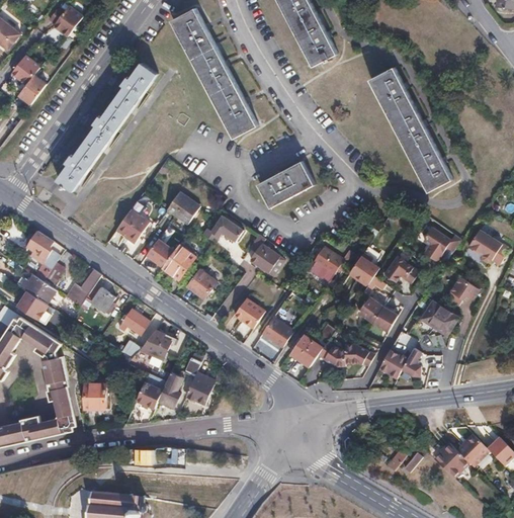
[(308,0),(276,0),(312,66),(336,54),(308,0)]
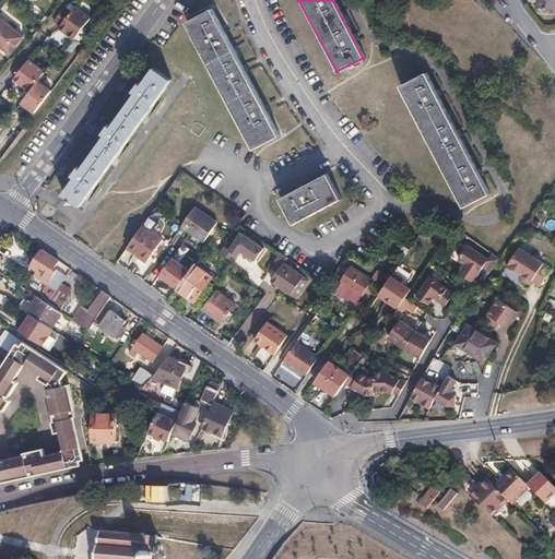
[(554,0),(534,0),(534,6),(554,9),(554,0)]
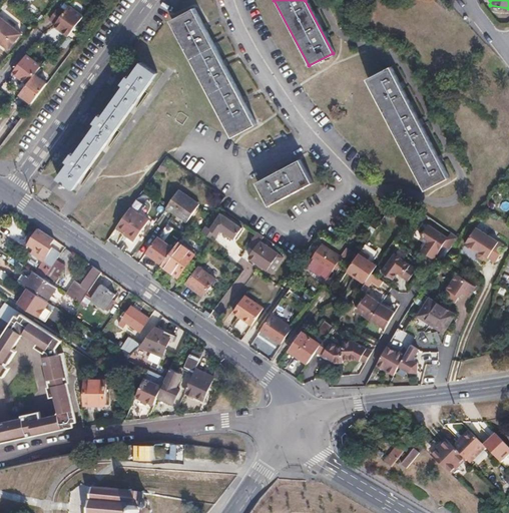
[(54,24),(53,25),(65,34),(80,15),(68,5),(62,13),(56,9),(48,19),(54,24)]
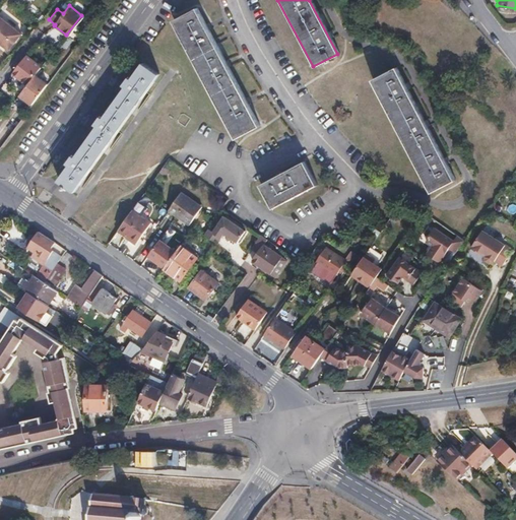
[(194,8),(171,20),(233,138),(257,126),(235,85),(194,8)]
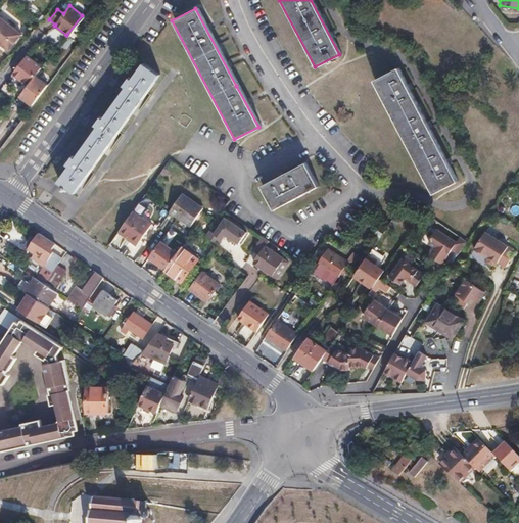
[(82,15),(66,35),(67,36),(83,16),(82,15)]
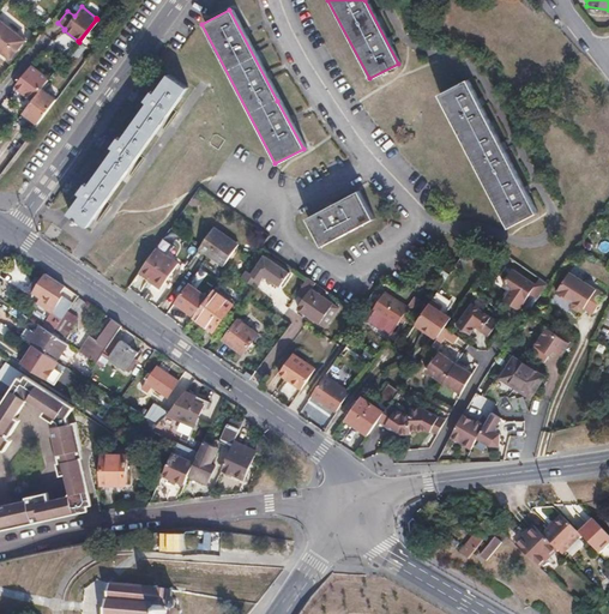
[(20,40),(0,22),(0,54),(6,59),(20,40)]
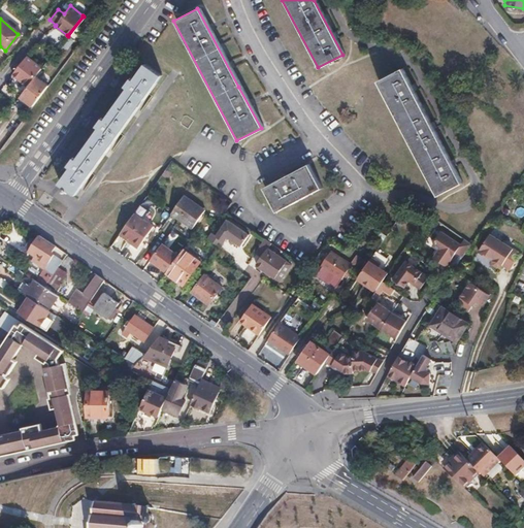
[(0,68),(8,58),(0,52),(0,68)]
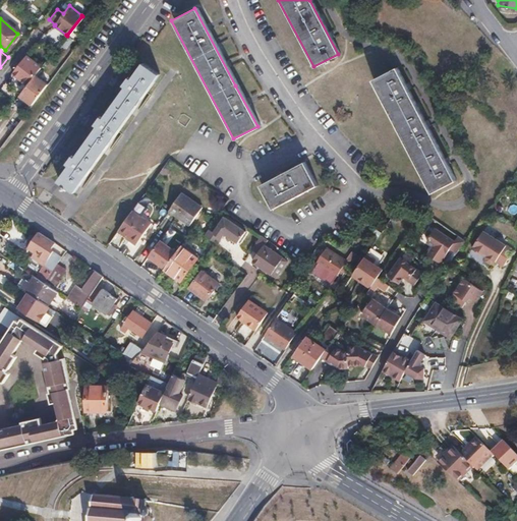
[(13,73),(26,83),(33,75),(34,73),(40,62),(29,53),(13,73)]
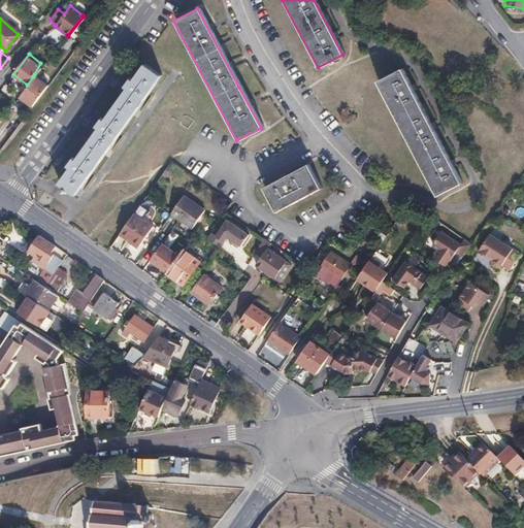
[(70,159),(66,165),(68,167),(57,183),(72,194),(158,74),(142,64),(131,80),(129,78),(124,86),(127,87),(102,120),(100,119),(95,125),(98,127),(73,160),(70,159)]
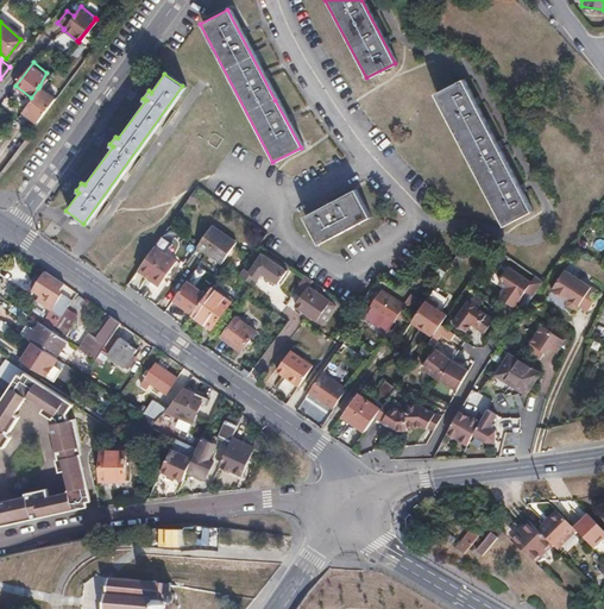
[(460,79),(434,93),(502,225),(529,211),(460,79)]
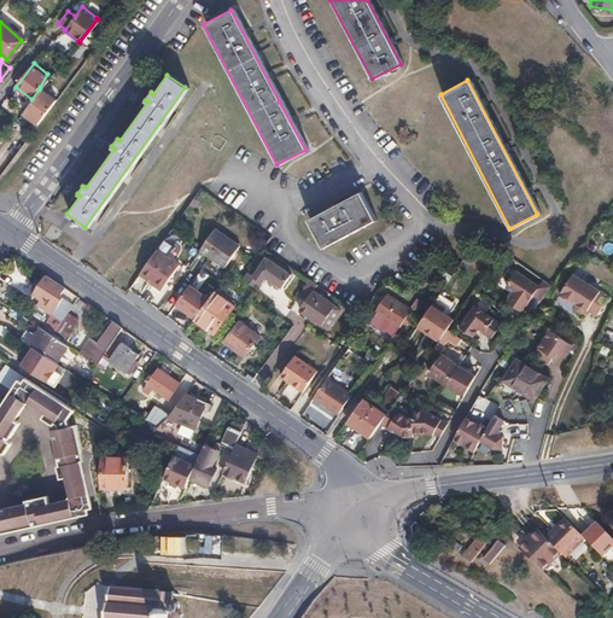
[(21,114),(35,126),(53,100),(39,89),(31,99),(21,114)]
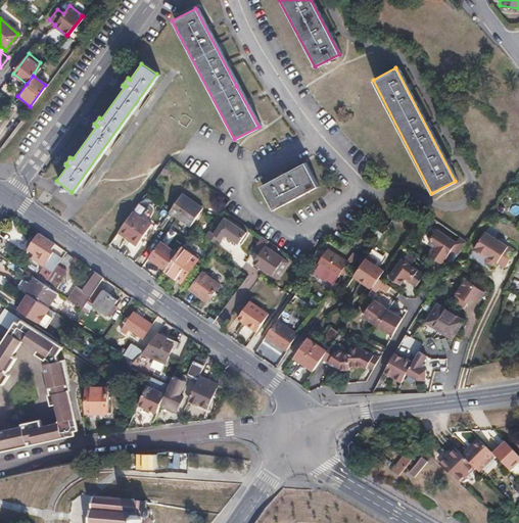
[(303,162),(260,186),(272,209),(316,186),(303,162)]
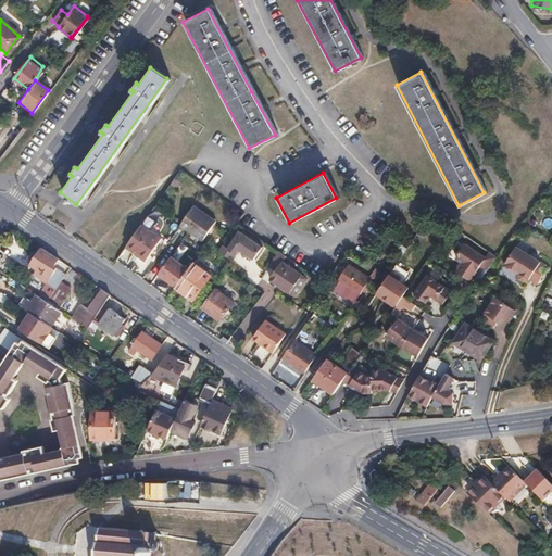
[(191,205),(177,225),(200,240),(213,220),(191,205)]
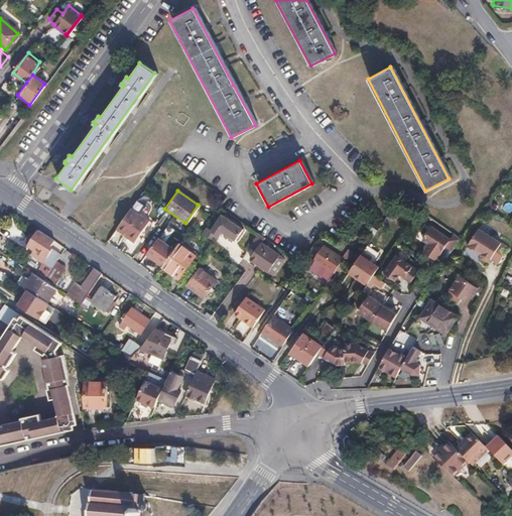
[(128,209),(114,229),(122,235),(122,236),(131,243),(146,222),(136,215),(128,209)]
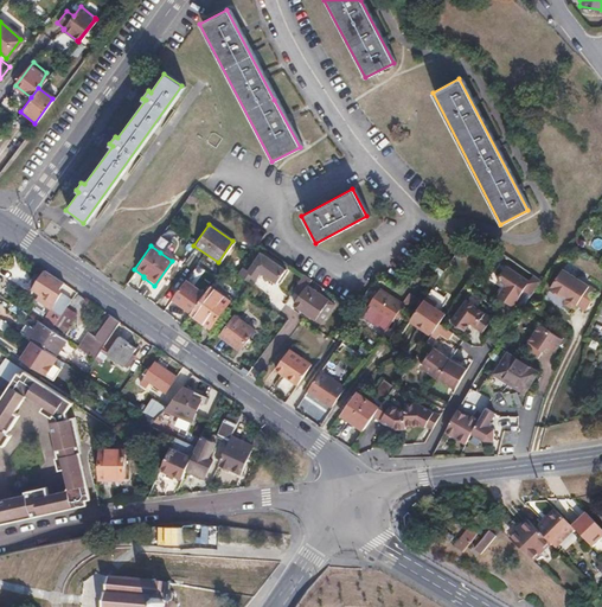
[(244,272),(238,267),(234,274),(248,283),(255,273),(271,283),(281,270),(257,254),(244,272)]
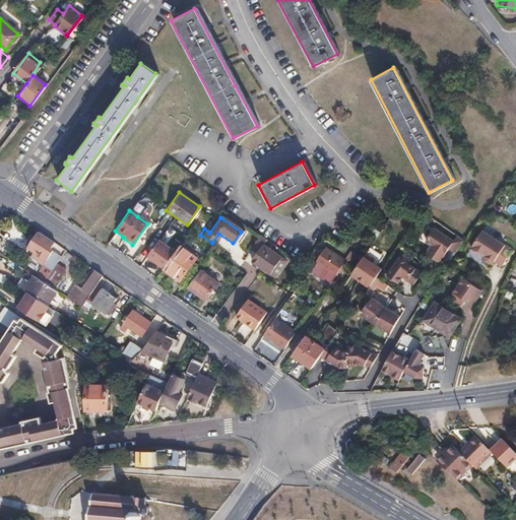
[(454,252),(460,239),(453,235),(452,237),(430,226),(422,243),(426,245),(423,253),(440,261),(446,248),(454,252)]
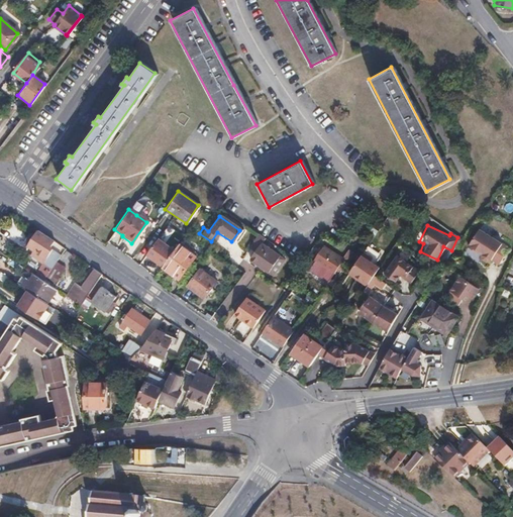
[(50,240),(35,229),(31,234),(26,231),(19,242),(28,248),(31,250),(28,255),(39,264),(31,275),(40,280),(54,262),(57,256),(47,250),(44,249),(50,240)]
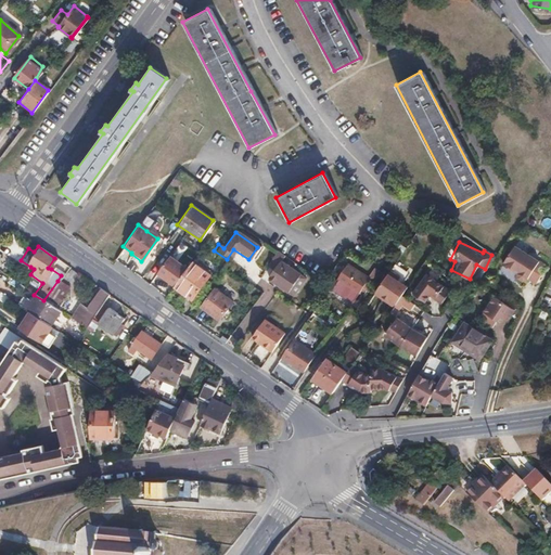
[(512,246),(500,265),(511,271),(512,268),(517,271),(515,273),(516,278),(521,281),(525,280),(526,279),(534,283),(545,266),(512,246)]
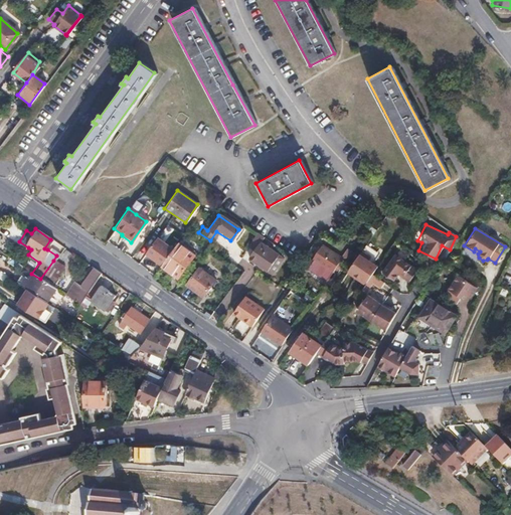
[(262,237),(256,233),(246,244),(253,249),(246,259),(266,272),(277,255),(259,242),(262,237)]
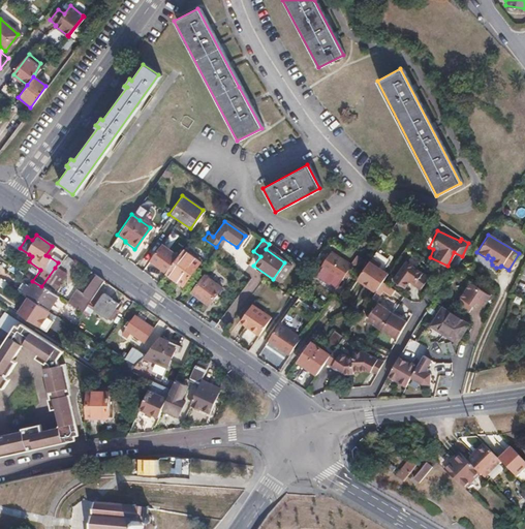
[(184,246),(163,274),(181,285),(197,261),(185,252),(187,249),(184,246)]
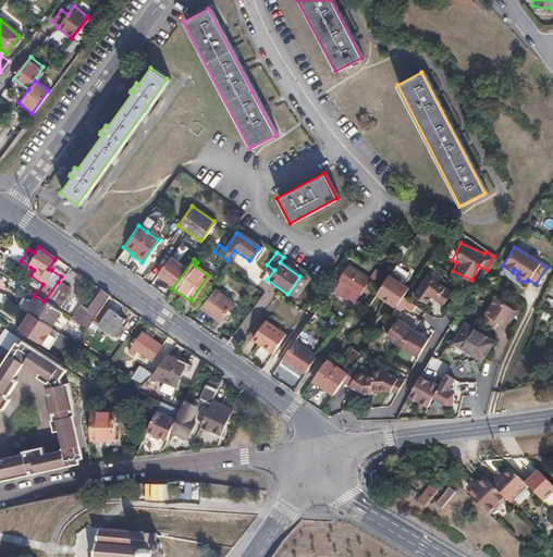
[(338,280),(358,295),(369,280),(348,265),(338,280)]
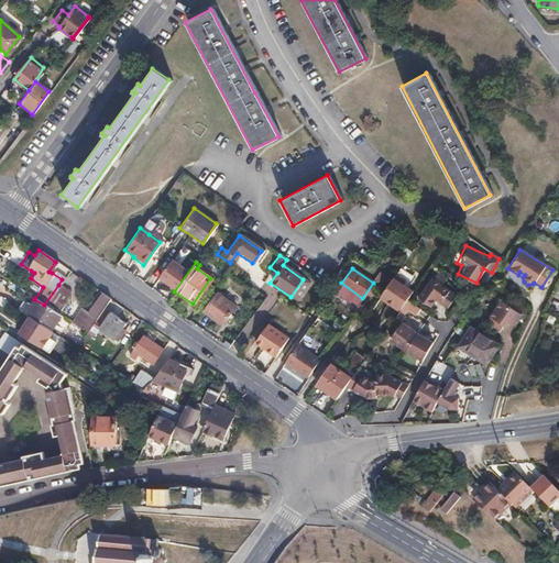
[(395,272),(393,275),(402,282),(404,278),(395,272)]
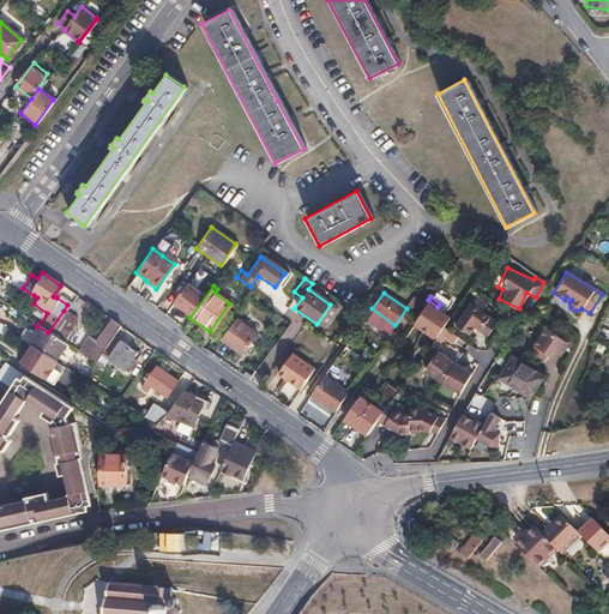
[(553,296),(549,302),(560,311),(565,304),(553,296)]
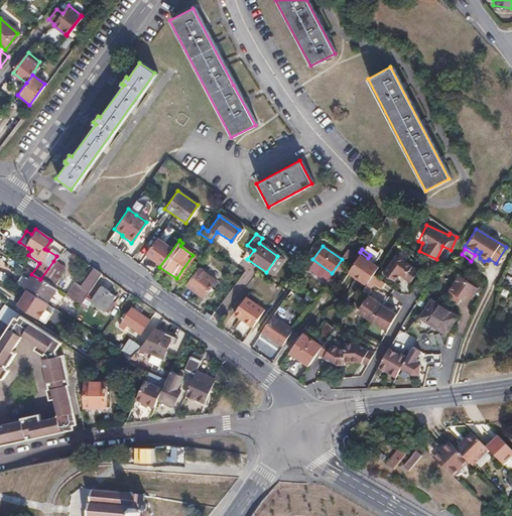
[(360,252),(347,270),(365,283),(371,275),(378,265),(368,258),(360,252)]
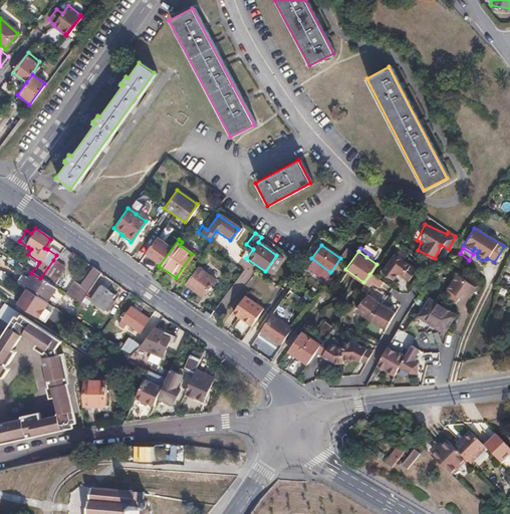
[(379,272),(390,280),(397,271),(402,275),(409,265),(393,254),(379,272)]
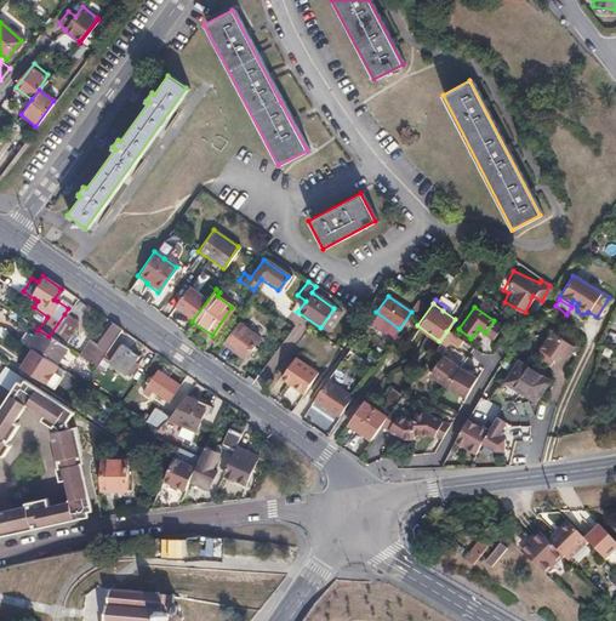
[(334,308),(320,328),(326,331),(340,312),(334,308)]
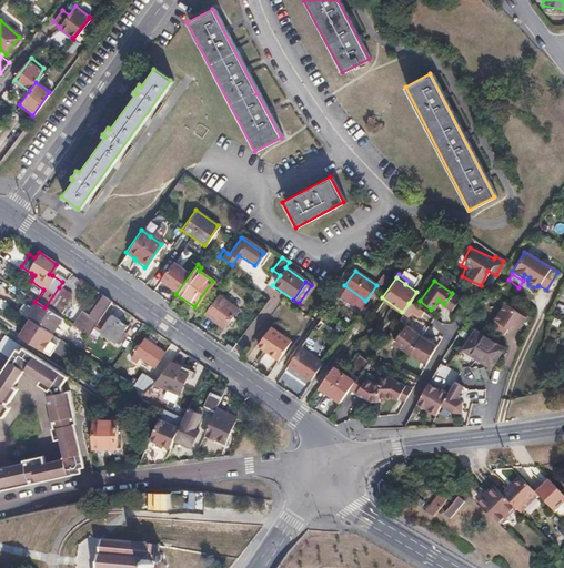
[(59,287),(44,307),(48,310),(62,290),(59,287)]
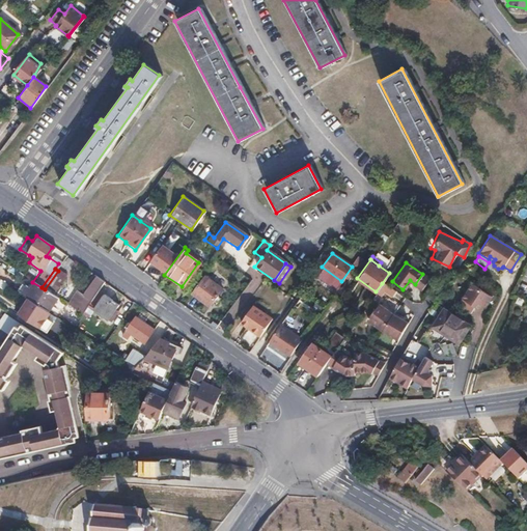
[(58,271),(45,289),(51,294),(64,275),(58,271)]
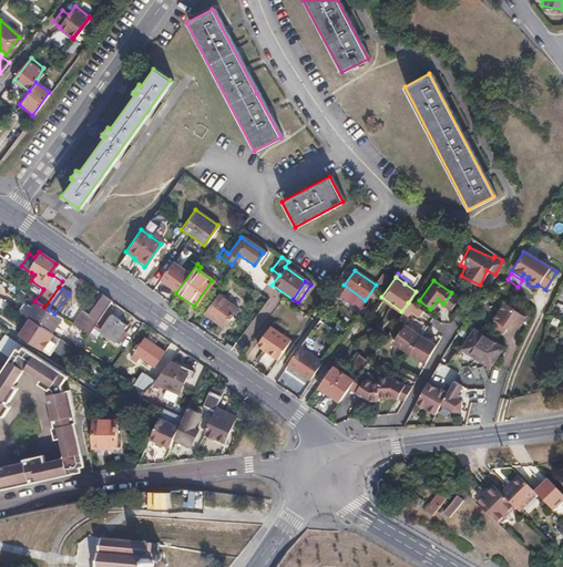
[(109,300),(101,295),(84,319),(79,316),(72,325),(84,333),(90,325),(92,326),(102,310),(109,300)]
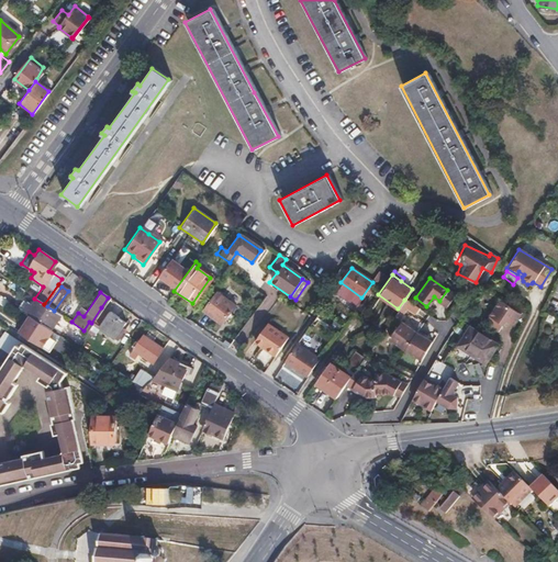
[(215,293),(202,311),(219,324),(232,306),(215,293)]
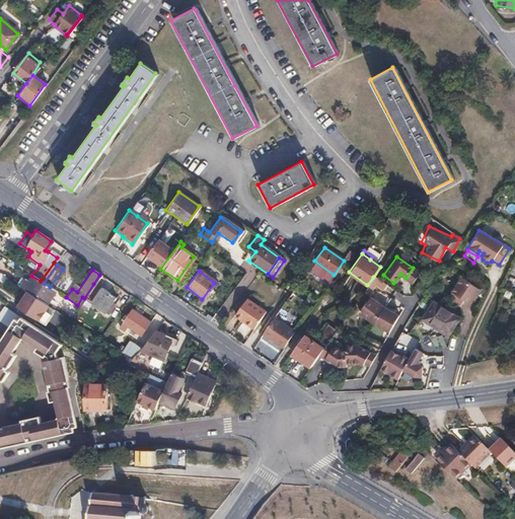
[(31,276),(31,275),(27,282),(24,280),(19,287),(24,291),(40,301),(46,304),(55,290),(50,287),(44,283),(41,281),(31,276)]
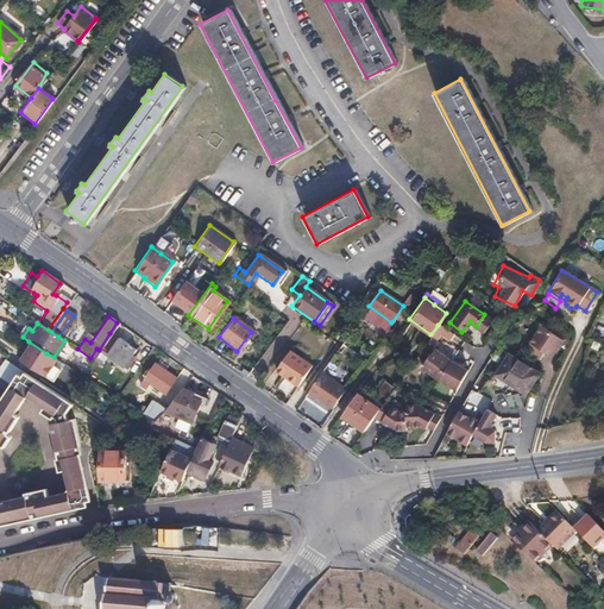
[(539,325),(522,350),(535,359),(543,347),(553,352),(560,340),(539,325)]
